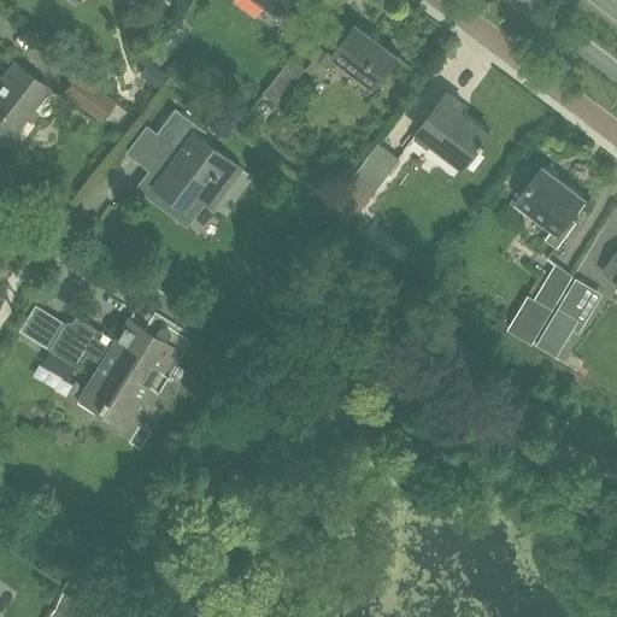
[(153,0),(153,1),(165,11),(172,0),(153,0)]
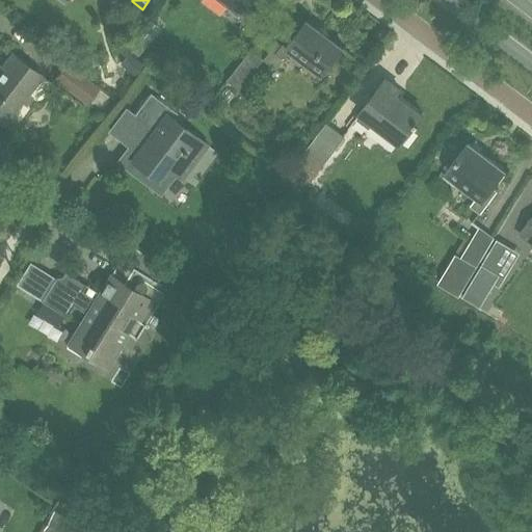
[(228,0),(244,12),(253,0),(228,0)]
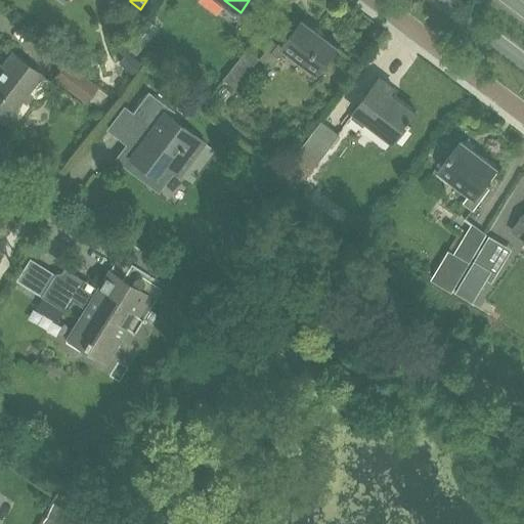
[(292,33),(289,31),(272,52),(279,57),(287,49),(318,74),(339,46),(302,18),(292,33)]
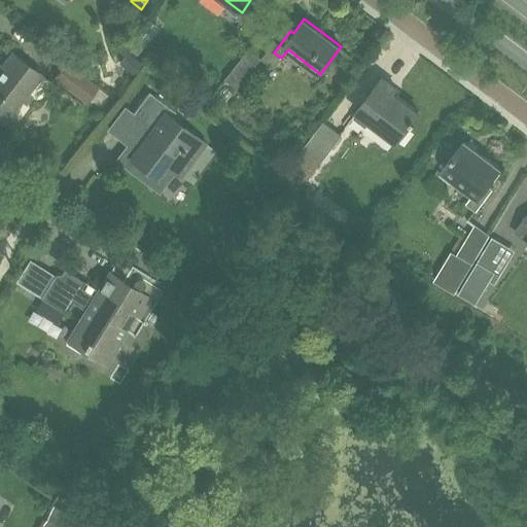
[(142,49),(153,36),(141,27),(129,39),(142,49)]
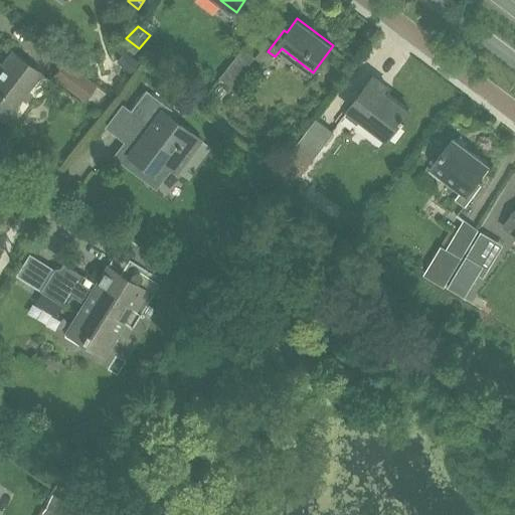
[(255,56),(243,47),(219,77),(232,87),(255,56)]
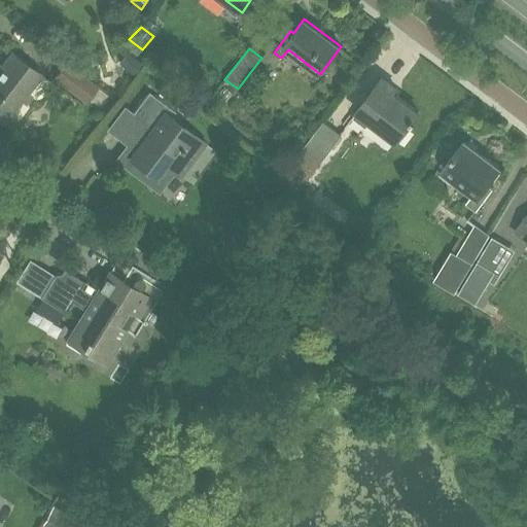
[(118,63),(133,74),(142,64),(128,51),(118,63)]
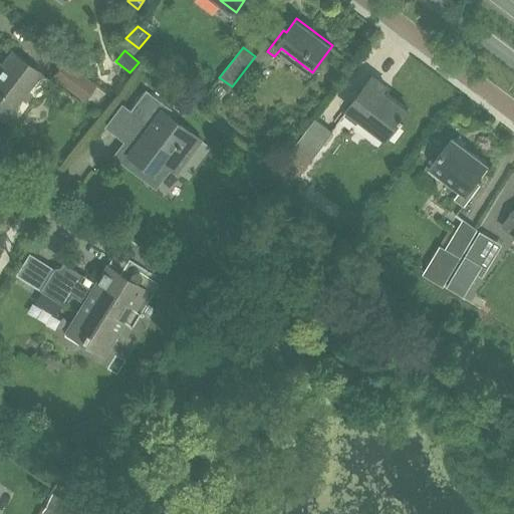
[(40,72),(12,51),(0,65),(0,116),(4,119),(40,72)]
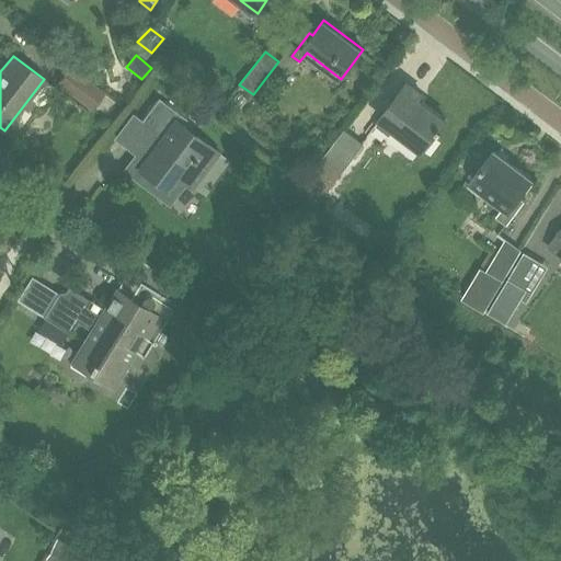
[(104,92),(100,89),(69,65),(56,83),(91,110),(104,92)]
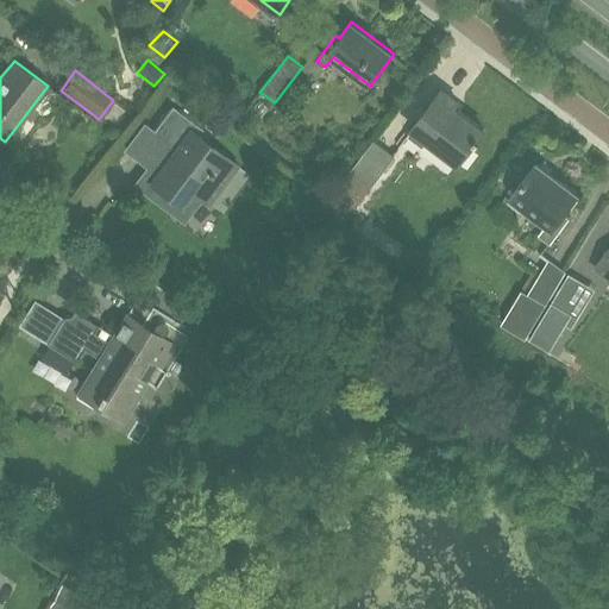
[(428,140),(457,163),(483,129),(454,107),(458,102),(441,90),(407,136),(424,148),(428,140)]
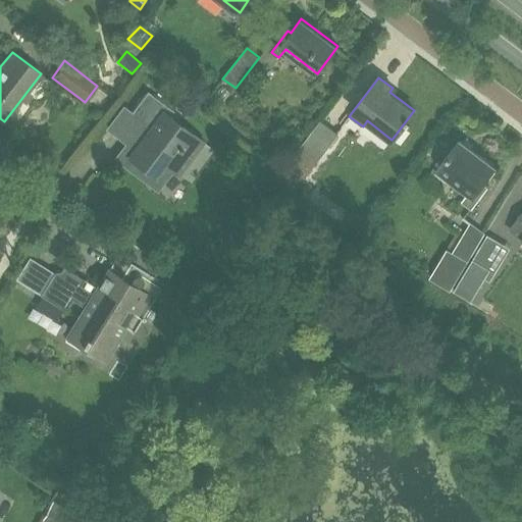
[(202,142),(169,117),(173,111),(147,91),(131,114),(150,128),(129,156),(155,175),(167,159),(181,169),(202,142)]
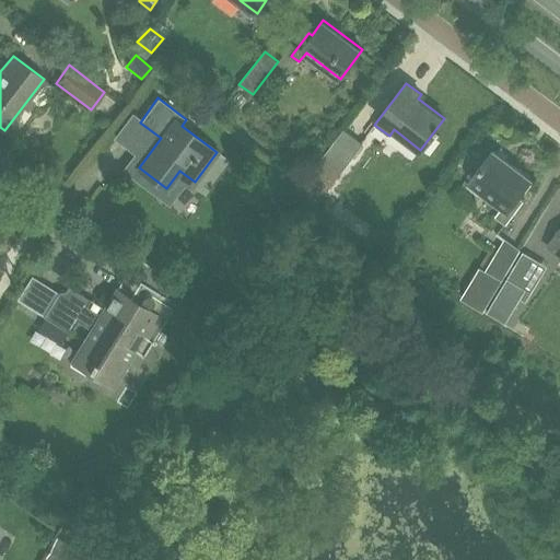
[(363,143),(343,128),(300,186),(319,200),(363,143)]
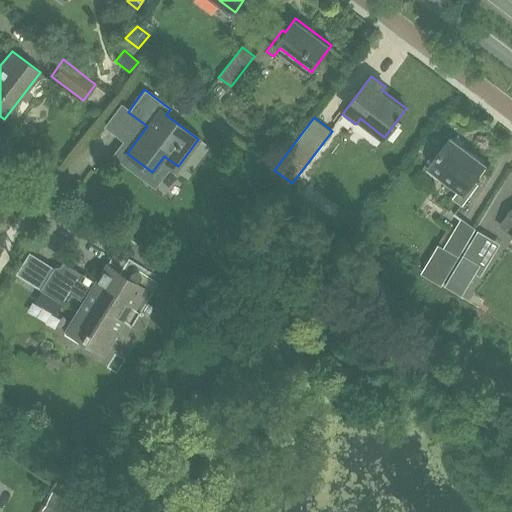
[(477,182),(474,180),(486,163),(450,136),(428,165),(459,189),(453,197),(462,204),(477,184),(477,182)]
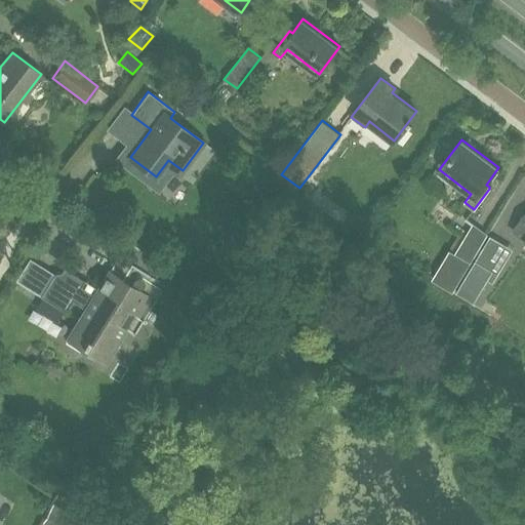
[(524,214),(513,231),(524,239),(524,214)]
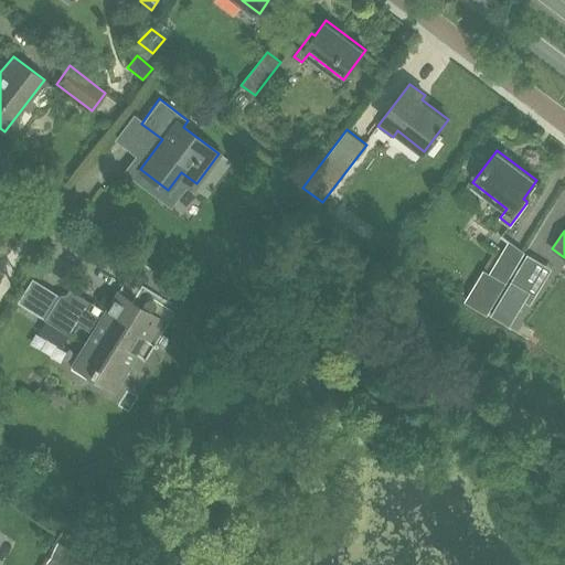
[(488,315),(524,252),(509,240),(490,273),(483,269),(465,301),(488,315)]
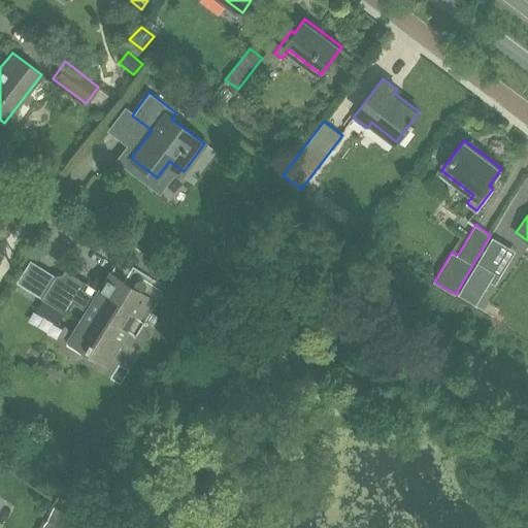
[(109,269),(97,289),(64,269),(62,273),(55,274),(40,298),(65,314),(72,302),(84,309),(65,340),(66,340),(65,343),(80,352),(81,351),(106,365),(128,331),(133,333),(133,334),(134,335),(162,290),(165,285),(120,256),(110,270),(109,269)]
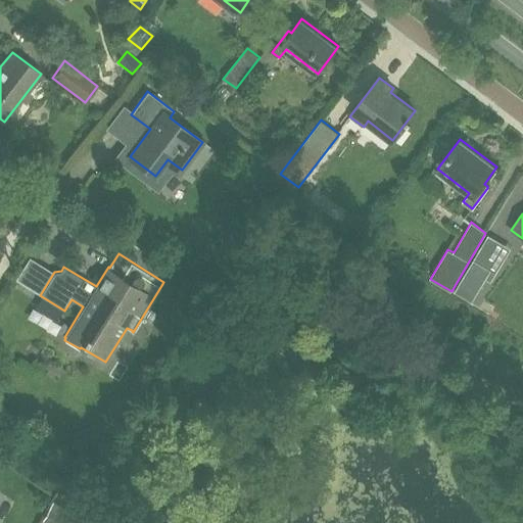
[(455,290),(473,301),(491,269),(474,258),(455,290)]
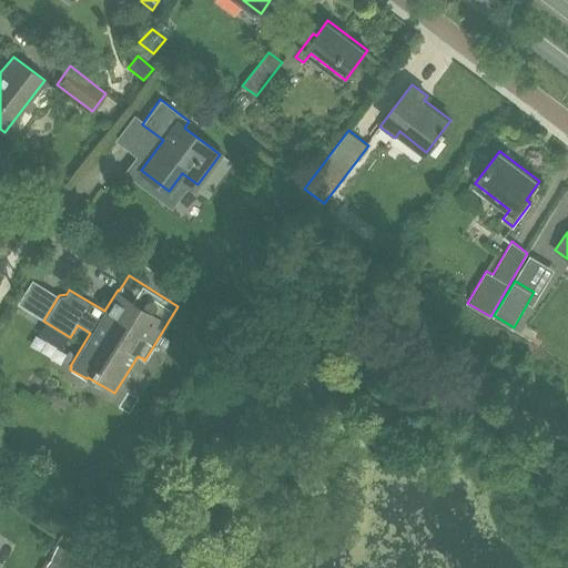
[(0,312),(12,322),(27,304),(14,294),(0,312)]
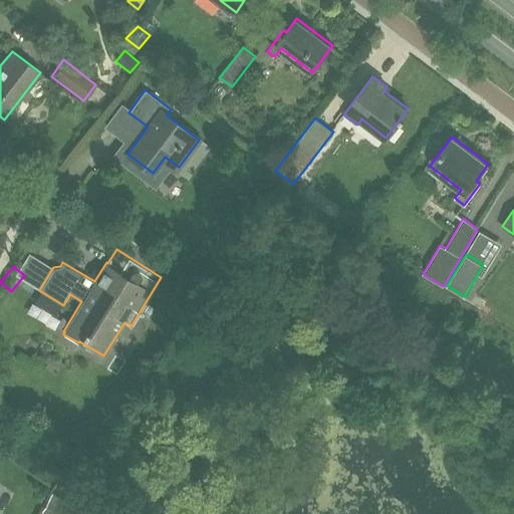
[(63,500),(52,494),(42,512),(46,513),(73,513),(74,513),(60,506),(63,500)]
